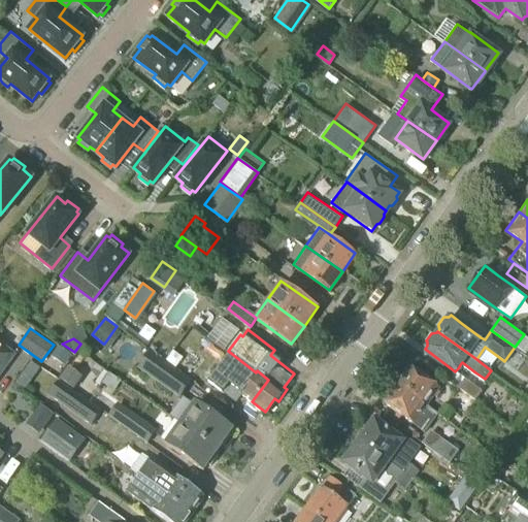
[(0,341),(0,371),(14,352),(0,341)]
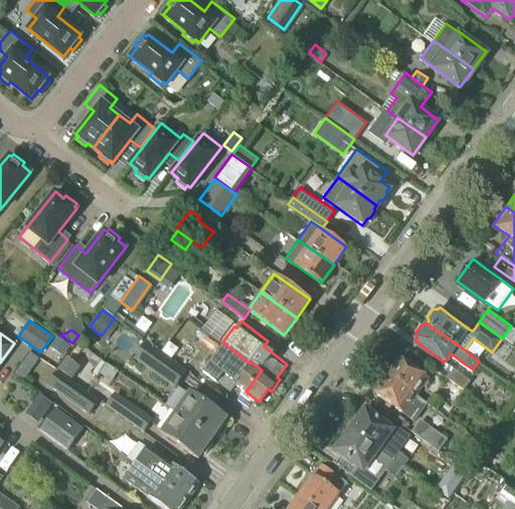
[(134,356),(175,385),(187,368),(146,339),(134,356)]
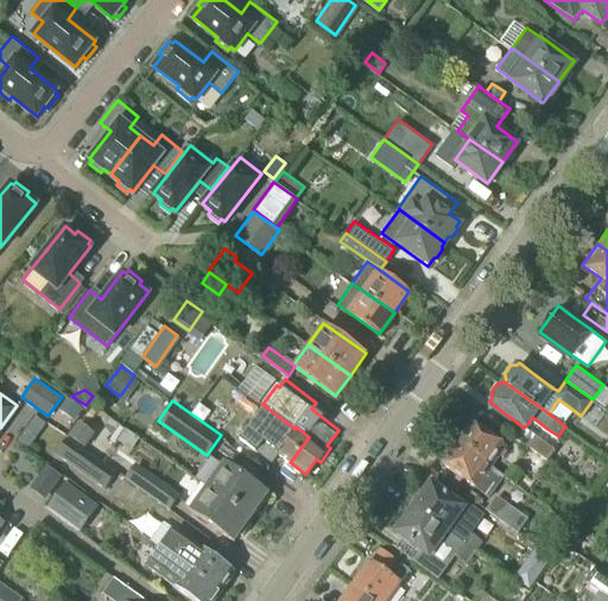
[(295,429),(267,407),(263,404),(239,435),(257,449),(264,438),(279,449),(278,451),(291,461),(309,437),(296,426),(295,429)]
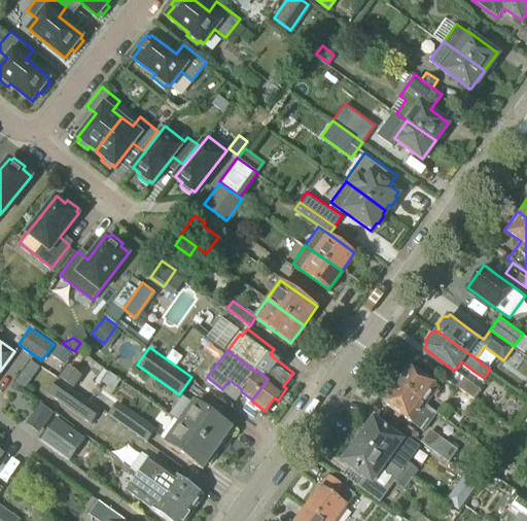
[(60,376),(73,386),(81,374),(68,363),(60,376)]
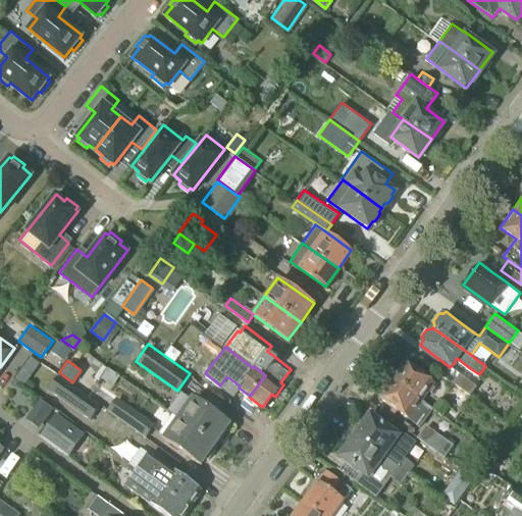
[(405,360),(392,377),(420,399),(433,381),(405,360)]
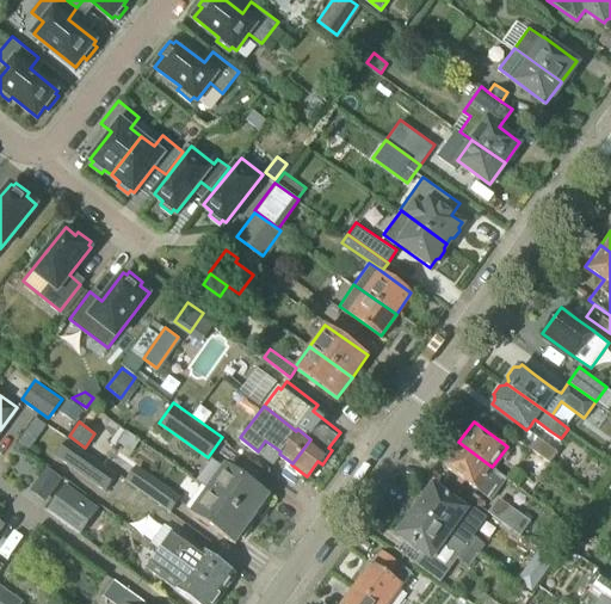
[(84,449),(85,448),(69,436),(56,454),(105,490),(117,472),(84,449)]
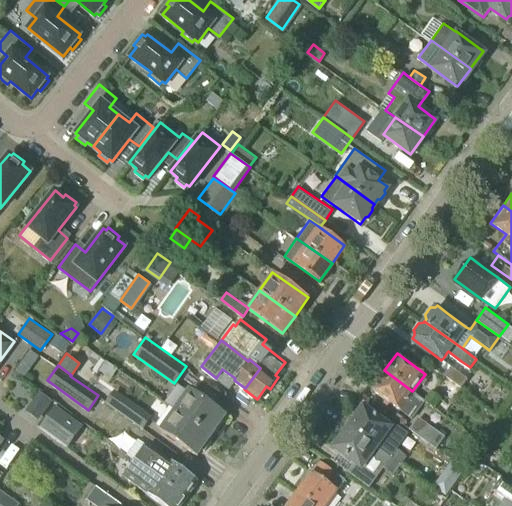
[(467,376),(450,365),(444,374),(461,386),(467,376)]
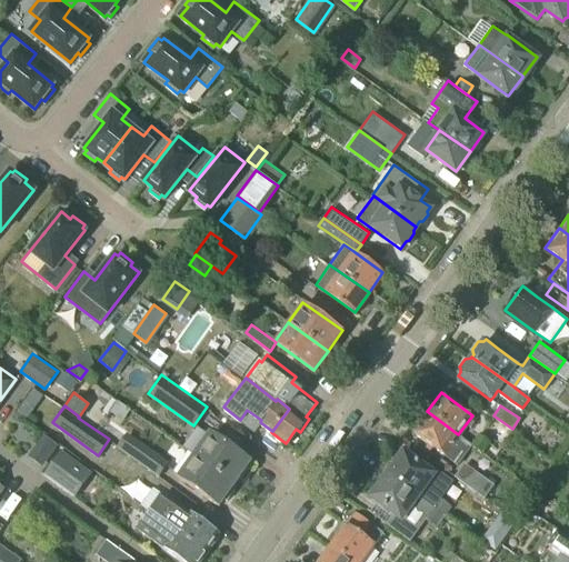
[(413,431),(457,462),(471,443),(458,434),(427,411),(413,431)]
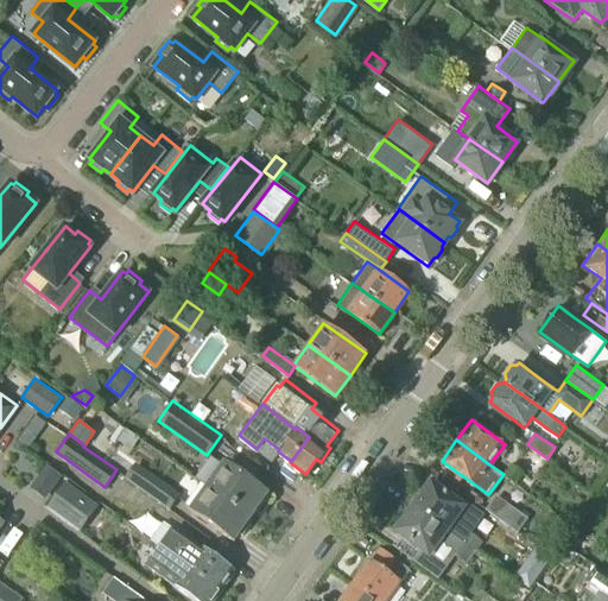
[(179,493),(135,461),(125,475),(169,507),(179,493)]
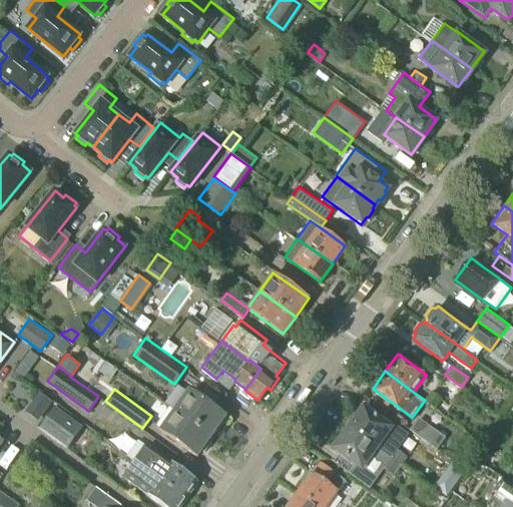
[(174,410),(210,435),(213,431),(215,433),(222,423),(220,421),(224,415),(188,390),(174,410)]
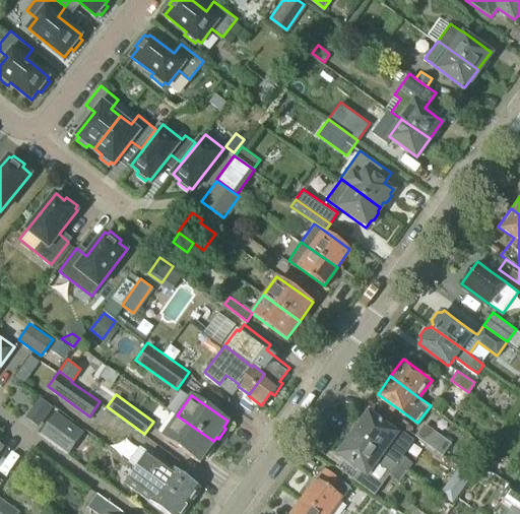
[(437,396),(431,405),(441,412),(447,403),(437,396)]
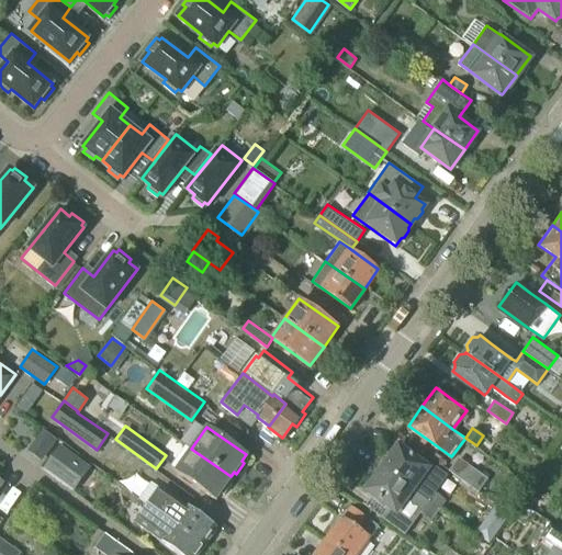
[(58,445),(44,465),(58,476),(74,487),(88,467),(58,445)]
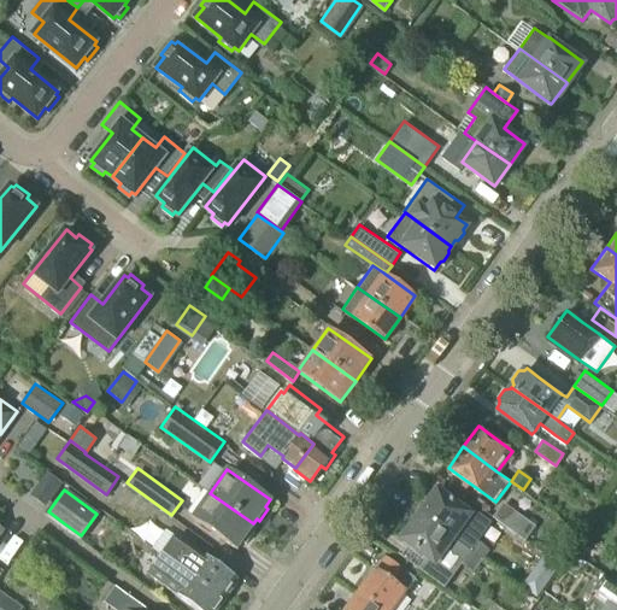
[(438,490),(418,515),(453,538),(470,514),(438,490)]
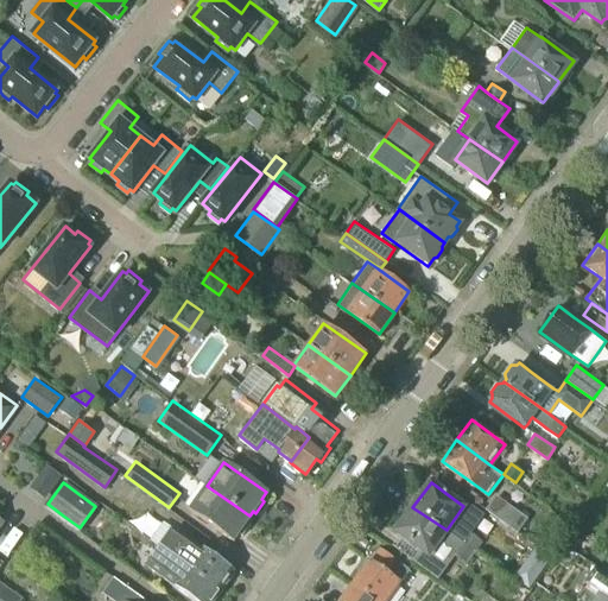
[(247,519),(249,516),(207,486),(191,508),(234,538),(239,531),(241,532),(249,522),(247,519)]
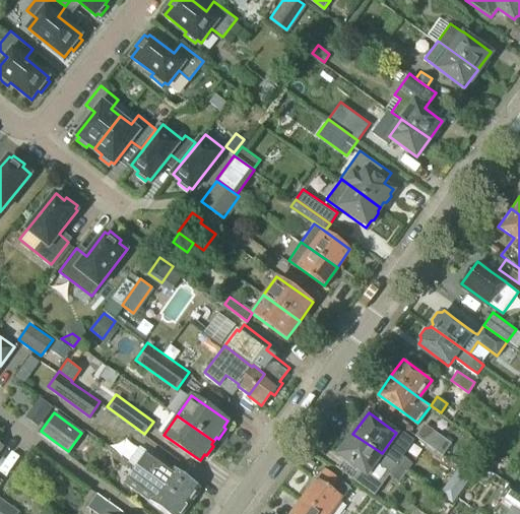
[(424,422),(406,446),(434,465),(451,442),(424,422)]
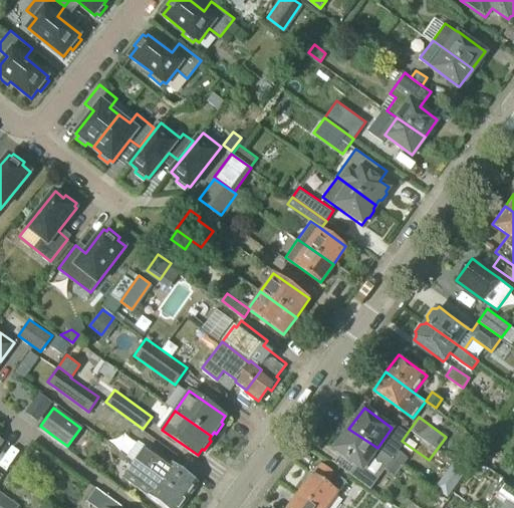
[(334,448),(355,464),(348,473),(368,487),(383,467),(394,475),(401,466),(391,458),(377,448),(348,429),(334,448)]
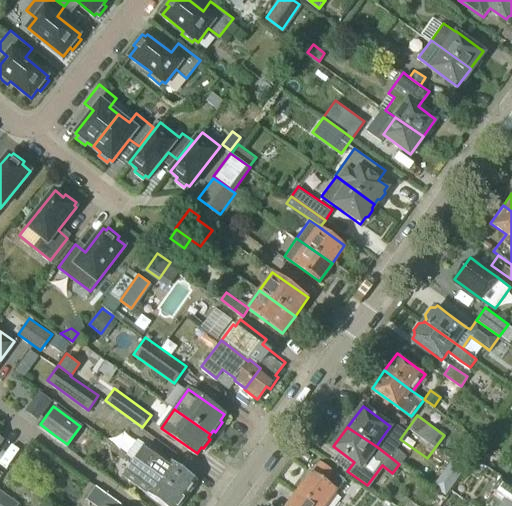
[(142,450),(135,459),(186,496),(197,480),(169,460),(146,444),(142,450)]
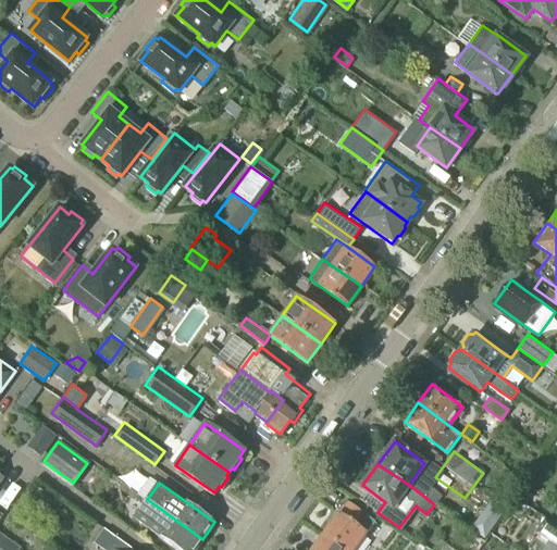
[(518,492),(527,498),(532,490),(523,485),(518,492)]
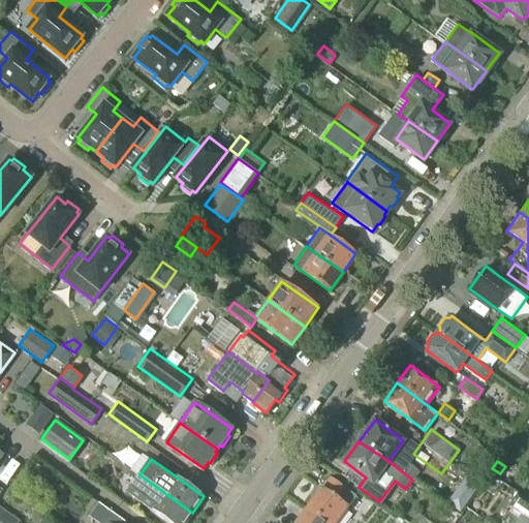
[(418,469),(408,462),(402,471),(412,480),(412,479),(419,469),(418,469)]
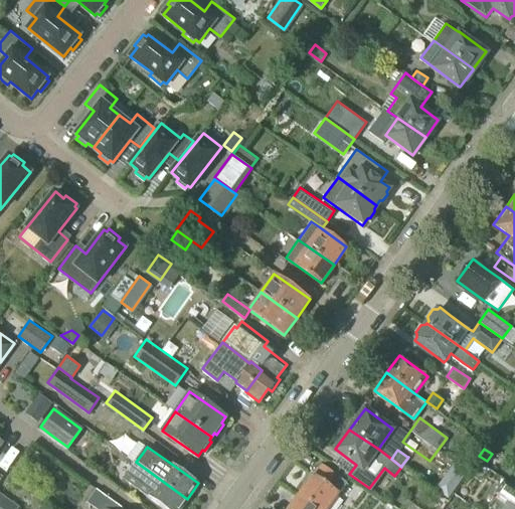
[(167,508),(179,508),(187,499),(136,462),(126,476),(137,484),(149,493),(147,495),(167,508)]
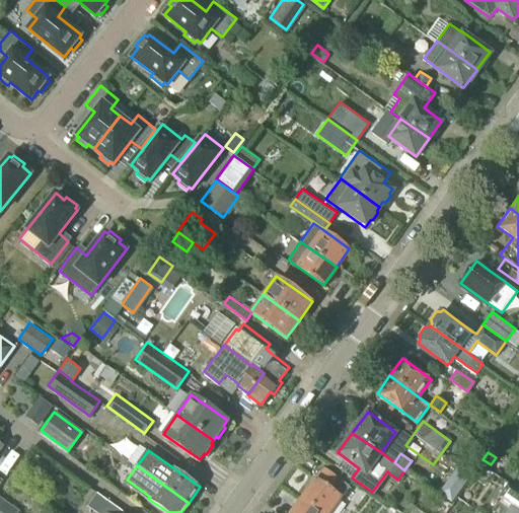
[(323,466),(301,497),(323,512),(327,512),(349,485),(323,466)]
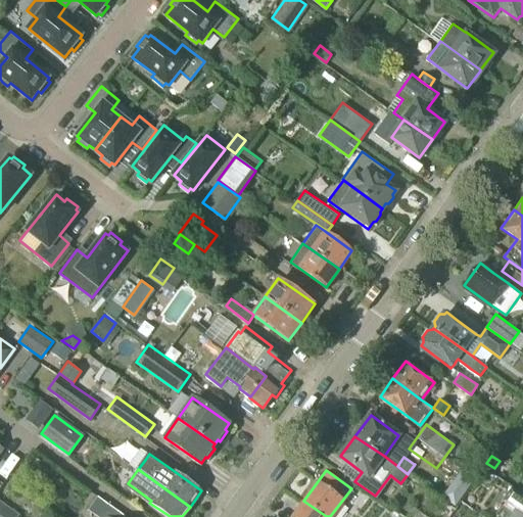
[(503,499),(506,501),(522,511),(522,516),(522,492),(512,485),(503,499)]
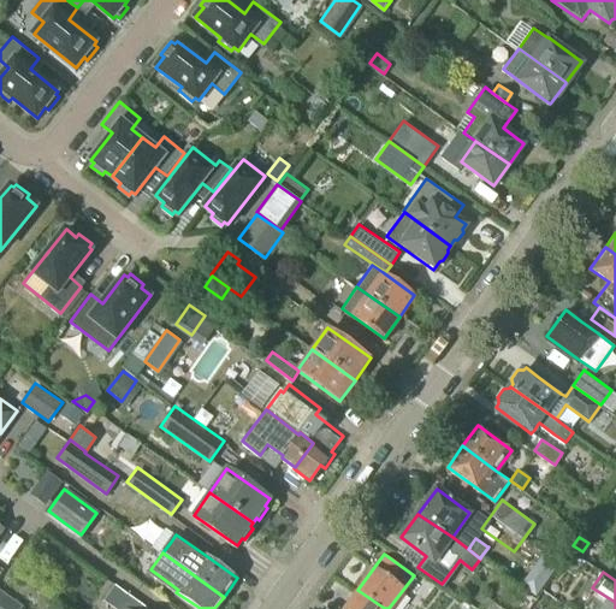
[(146,608),(148,607),(116,583),(104,599),(117,608),(146,608)]
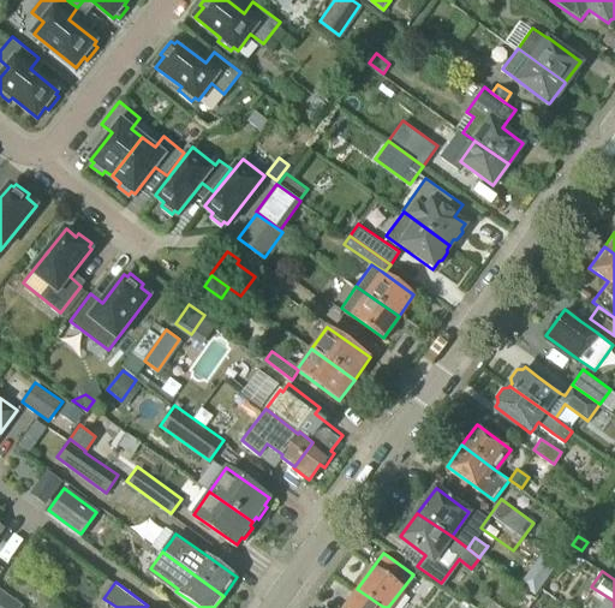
[(0,586),(0,607),(19,607),(23,603),(0,586)]
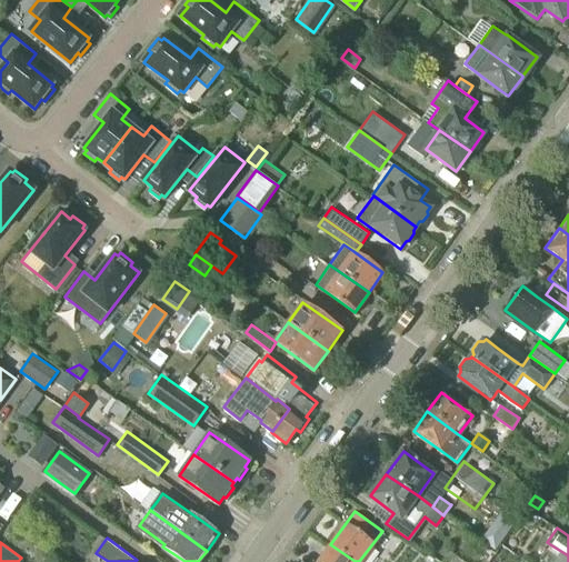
[(355,561),(330,544),(317,561),(355,561)]
